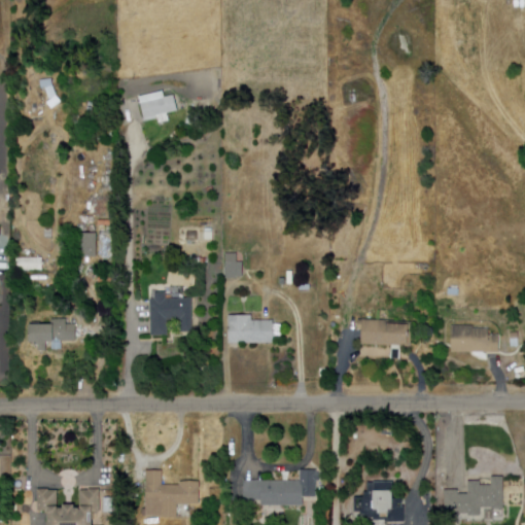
[(143,118),(139,103),(138,97),(163,91),(164,97),(173,95),(176,111),(143,118)]
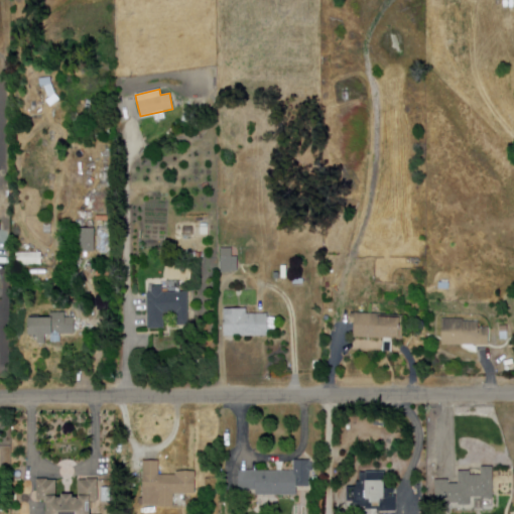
[(208,223),(207,235),(199,234),(199,223),(208,223)]
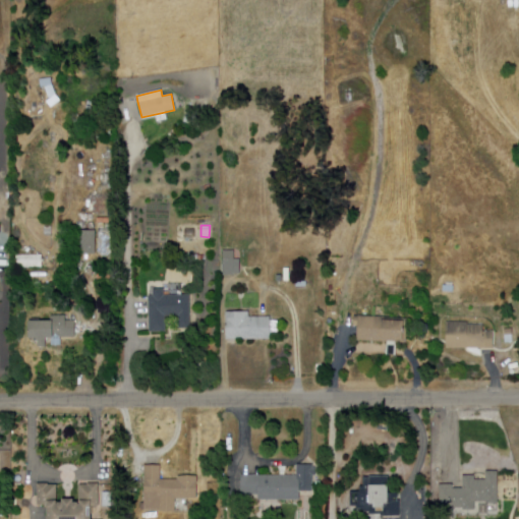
[(96,252),(105,252),(105,228),(96,228),(96,252)]
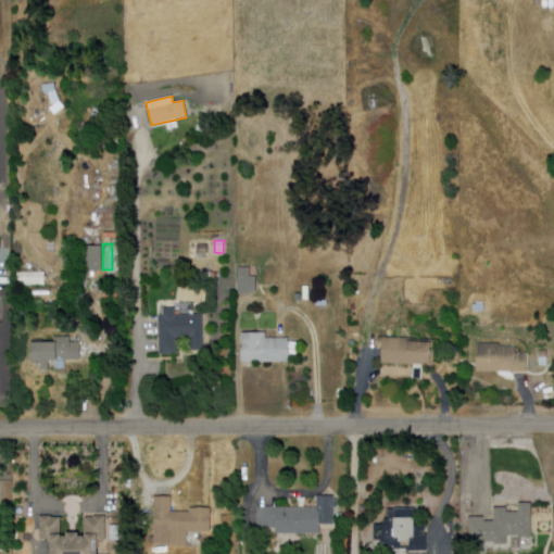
[(100,271),(79,271),(79,244),(100,244),(100,271)]
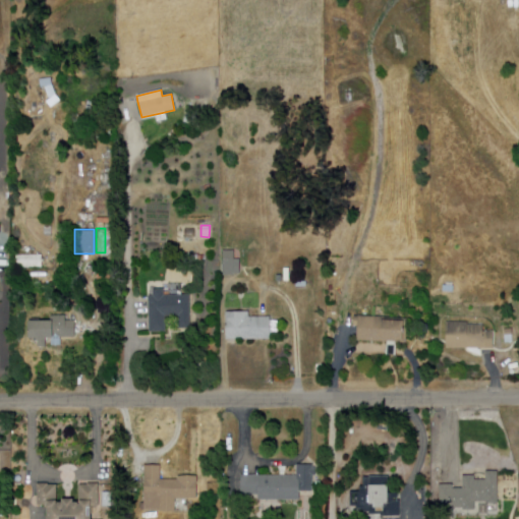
[(233,275),(222,275),(222,250),(233,250),(233,258),(239,258),(239,273),(233,273),(233,275)]
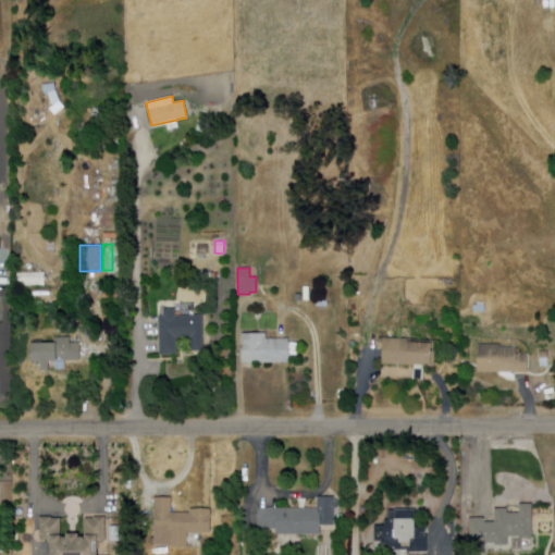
[(15,271),(45,272),(44,284),(15,283),(15,271)]
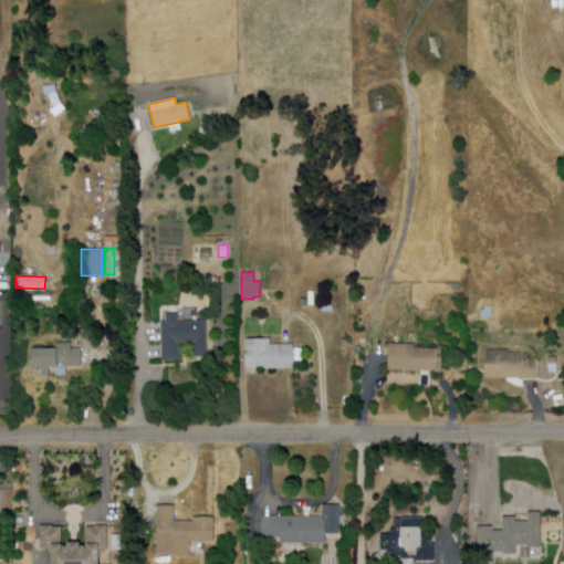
[(162,359),(160,320),(165,320),(165,313),(177,312),(177,320),(205,319),(206,356),(192,356),(192,342),(178,342),(178,359),(162,359)]
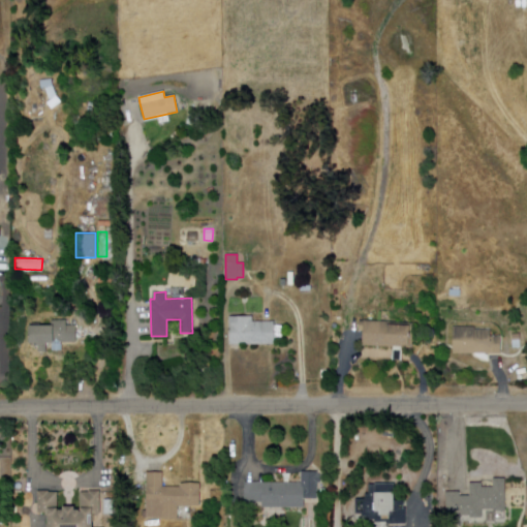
[(274,343),(228,344),(228,315),(252,315),(252,320),(273,320),(274,343)]
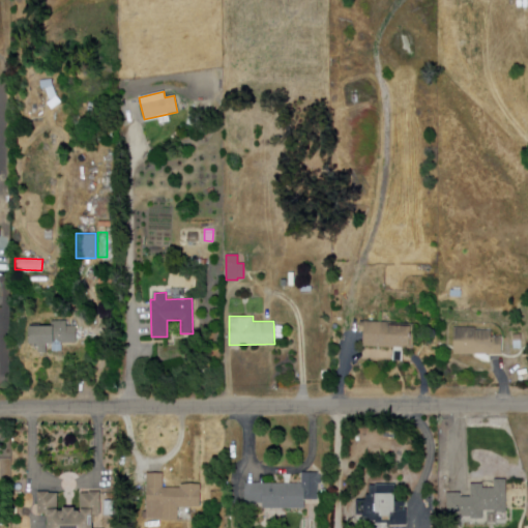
[(46,352),(36,351),(37,344),(28,344),(28,325),(53,325),(53,320),(65,320),(65,325),(75,325),(75,342),(59,342),(59,347),(52,347),(52,343),(46,343),(46,352)]
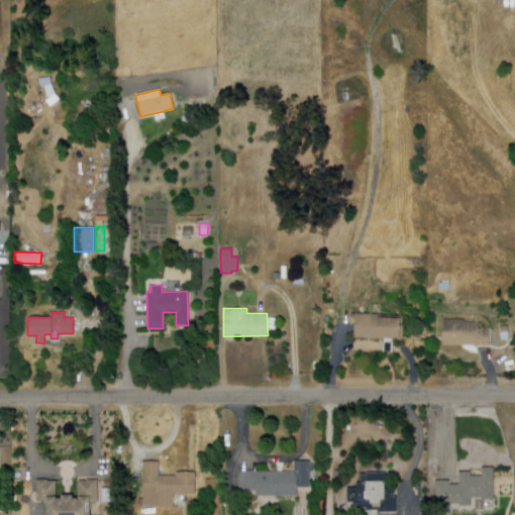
[(401,339),(352,336),(353,323),(349,322),(349,313),(354,312),(403,315),(401,339)]
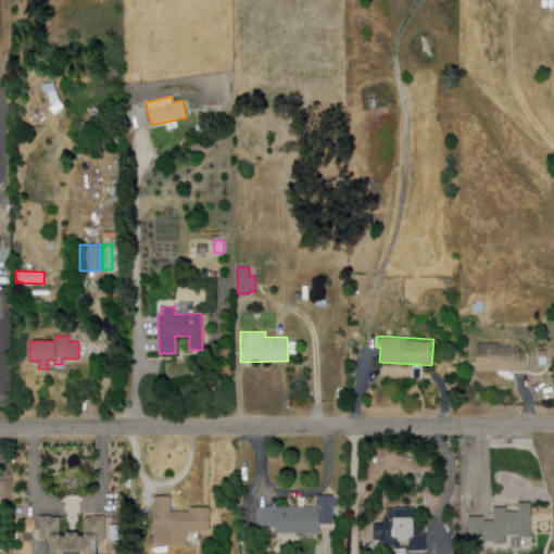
[(527,370),(510,370),(475,370),(475,342),(499,342),(499,345),(514,345),(515,352),(526,352),(526,368),(527,370)]
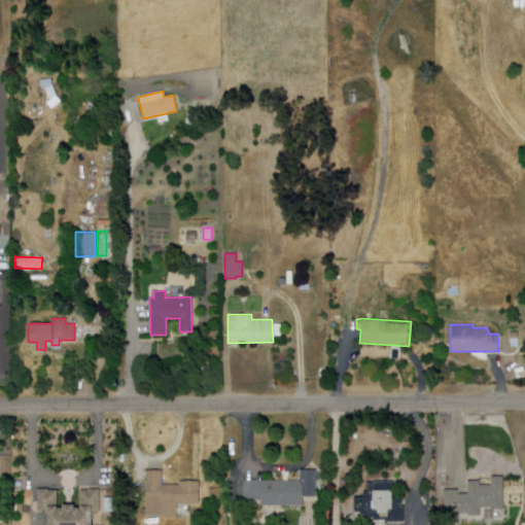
[(303,504),(260,503),(260,498),(243,498),(243,479),(300,480),(300,468),(315,468),(315,471),(319,471),(319,480),(316,480),(316,495),(303,495),(303,504)]
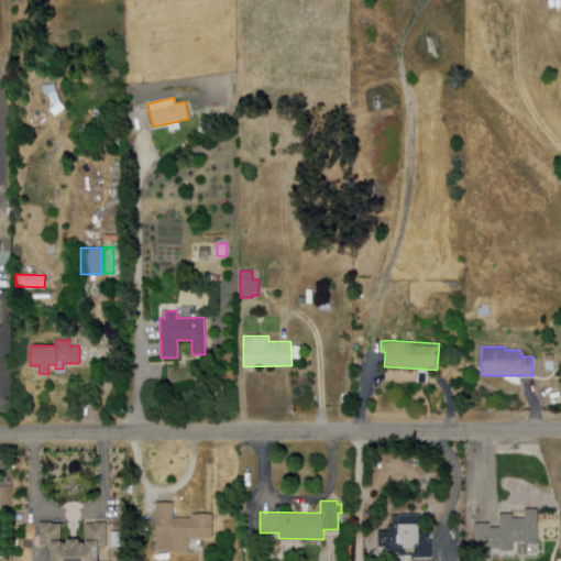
[(188,551),(171,550),(151,550),(151,542),(155,542),(155,502),(173,502),(173,516),(191,516),(191,514),(210,514),(210,537),(188,537),(188,551)]
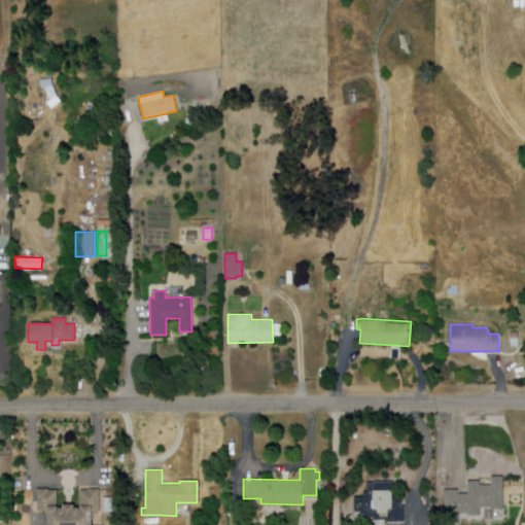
[(456,520),(445,520),(445,493),(467,493),(467,481),(479,481),(479,485),(490,485),(490,476),(502,476),(502,509),(491,506),(479,506),(479,515),(467,515),(467,513),(456,513),(456,520)]
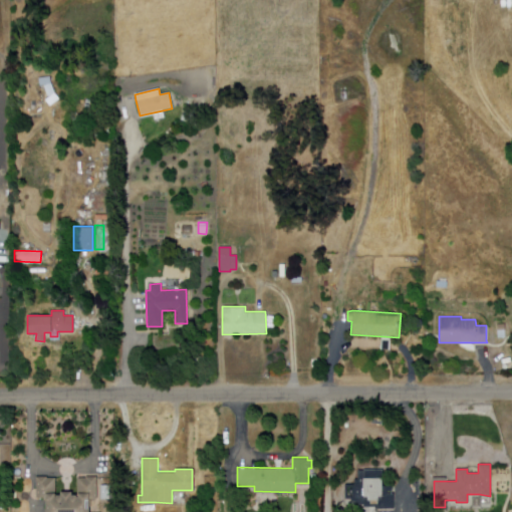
[(394,508),(374,509),(374,506),(362,506),(362,503),(353,503),(353,500),(350,500),(350,497),(344,497),(344,483),(354,483),(353,478),(357,478),(357,469),(382,469),(382,485),(392,485),(392,492),(394,492),(394,508)]
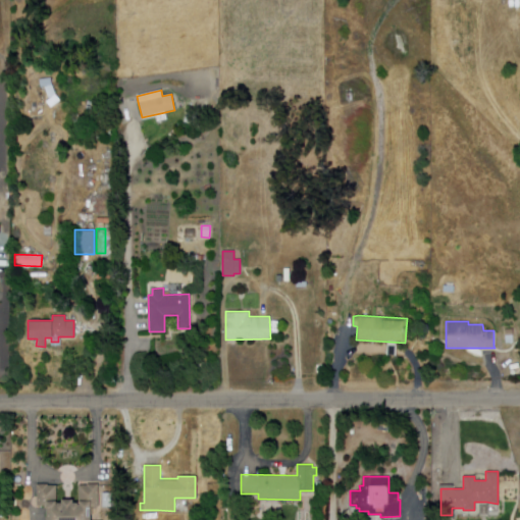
[(35,484),(57,484),(57,501),(78,501),(78,482),(98,482),(98,509),(93,509),(93,519),(45,519),(45,506),(35,506),(35,484)]
